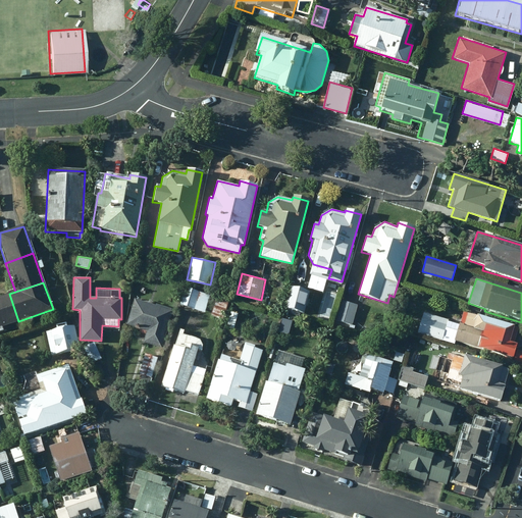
[(304,314),(309,291),(289,285),(282,309),(304,314)]
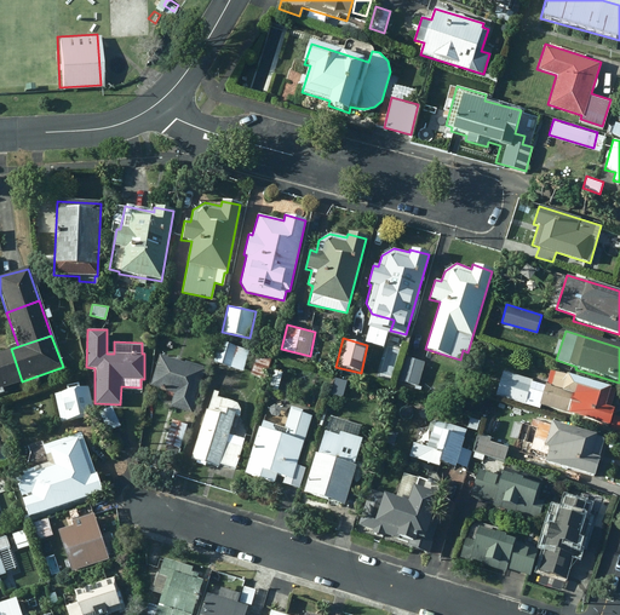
[(248,349),(219,339),(213,361),(242,369),(248,349)]
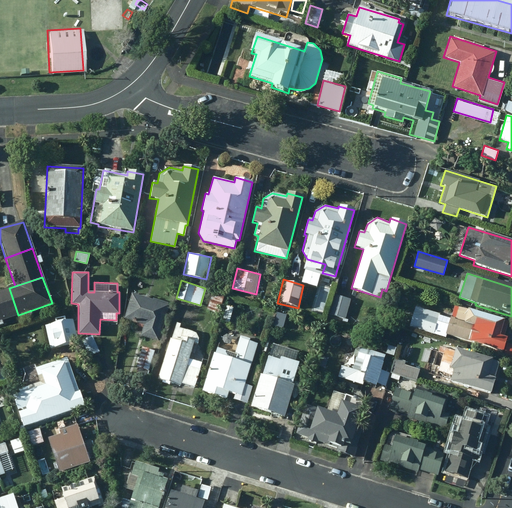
[(312,297),(317,298),(314,310),(326,312),(332,283),(321,280),(320,286),(315,285),(312,297)]
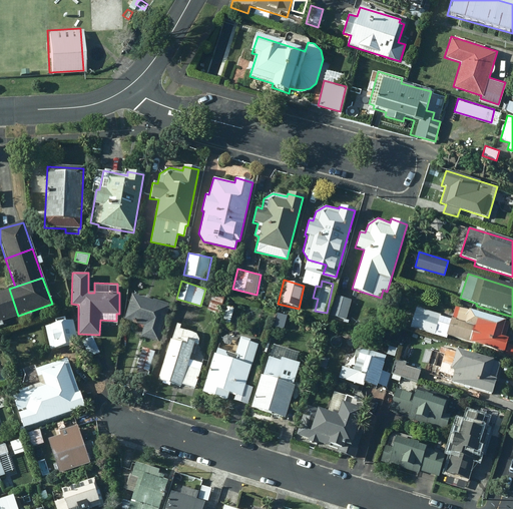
[(9,289),(0,291),(0,326),(3,325),(2,321),(18,316),(9,289)]
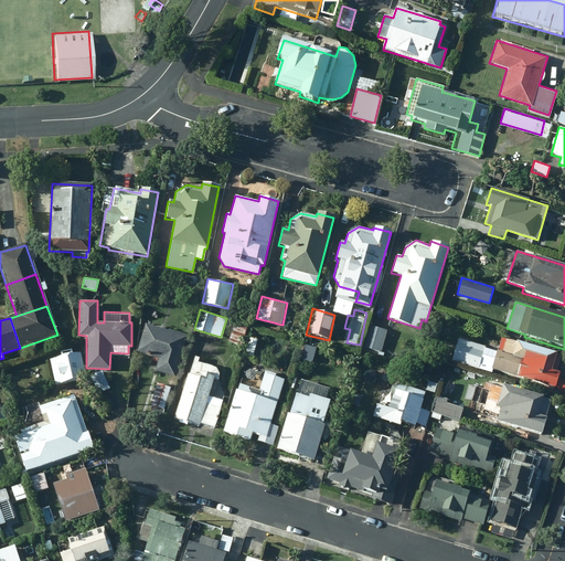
[(246,325),(233,320),(228,339),(242,343),(246,325)]
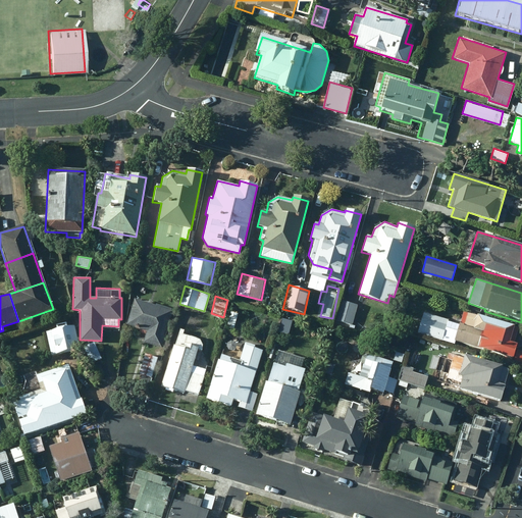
[(352,324),(357,304),(340,298),(333,318),(352,324)]
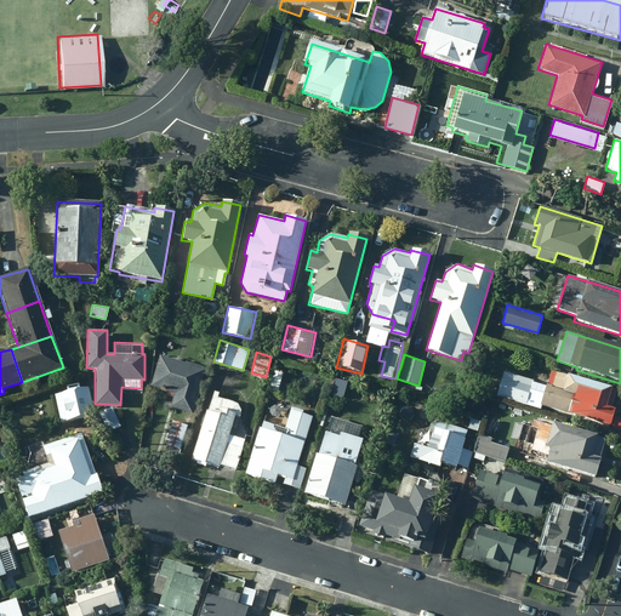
[(191,412),(205,369),(203,369),(203,366),(186,361),(184,363),(159,355),(149,386),(174,393),(170,406),(191,412)]
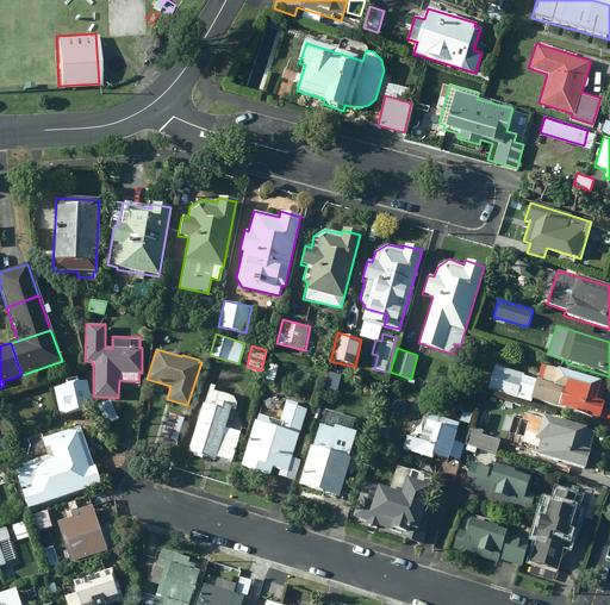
[(278,365),(269,362),(265,379),(273,381),(278,365)]
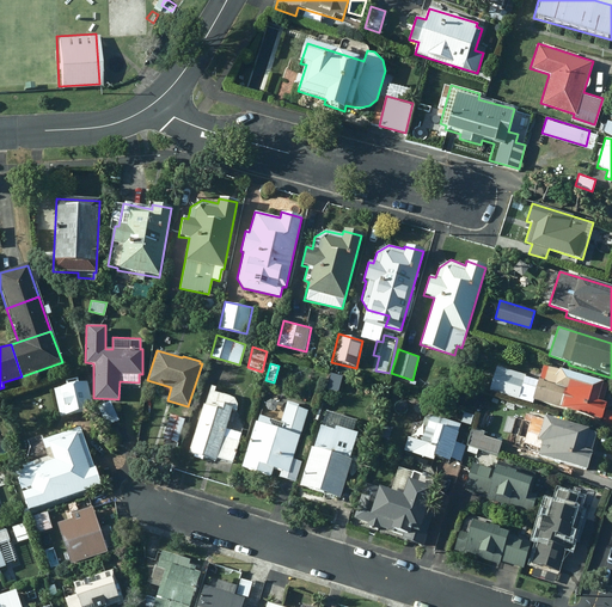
[(603,402),(607,384),(560,369),(558,371),(543,366),(538,379),(525,375),(526,374),(496,365),(489,388),(532,402),(533,399),(601,420),(606,403),(603,402)]
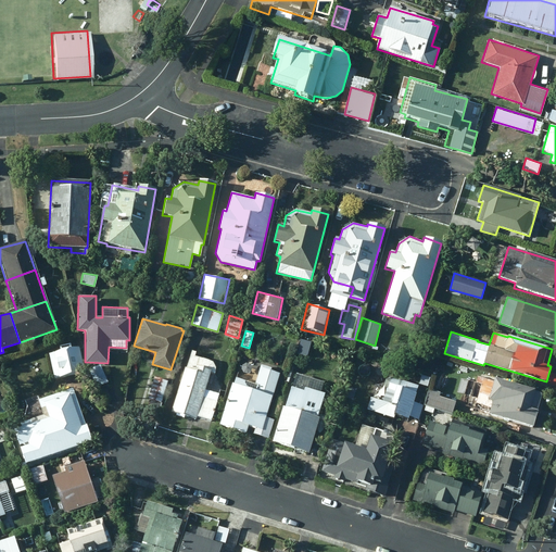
[(79,347),(49,352),(53,376),(84,371),(79,347)]
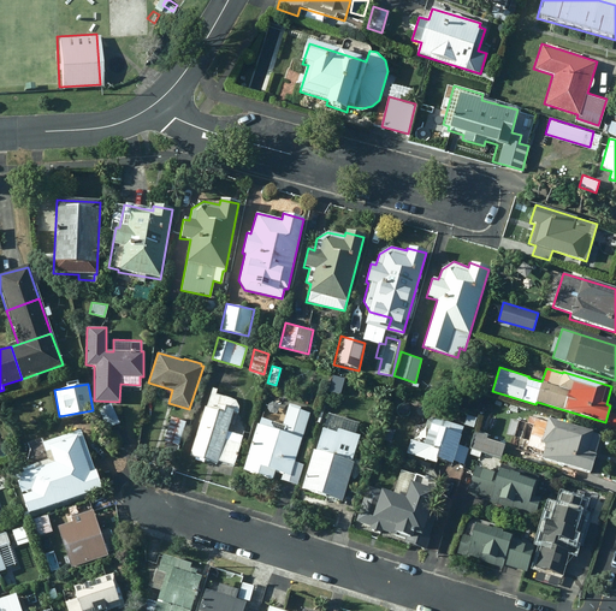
[(206,408),(203,408),(189,456),(215,464),(217,461),(234,466),(243,435),(226,429),(232,411),(237,413),(238,405),(236,399),(229,397),(215,392),(217,389),(212,387),(206,408)]
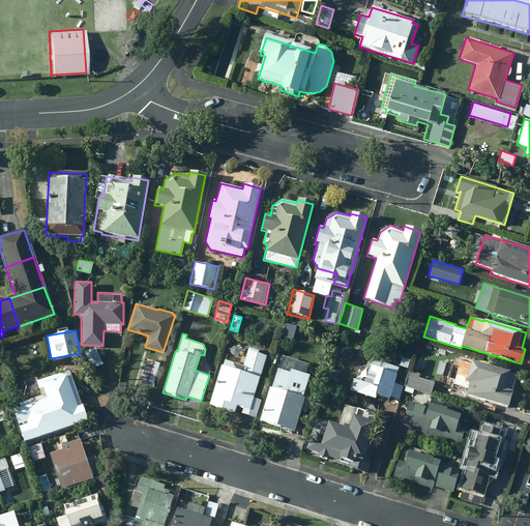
[(102,363),(95,347),(84,352),(91,369),(102,363)]
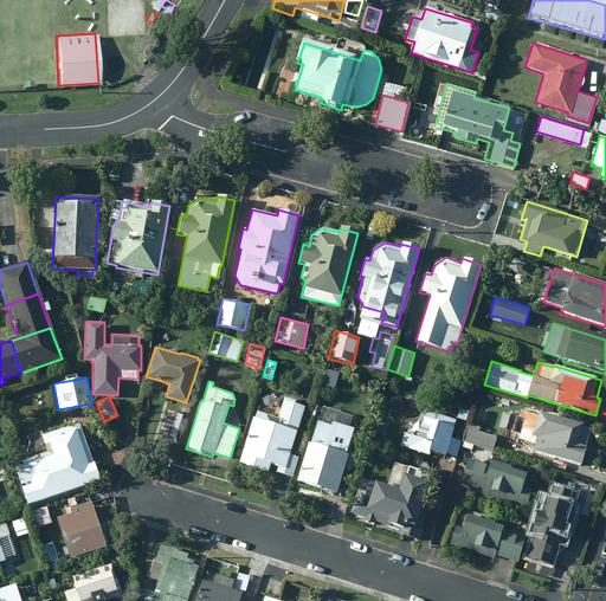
[(285,467),(304,406),(283,399),(277,418),(256,412),(255,419),(251,418),(237,463),(268,472),(270,464),(285,467)]
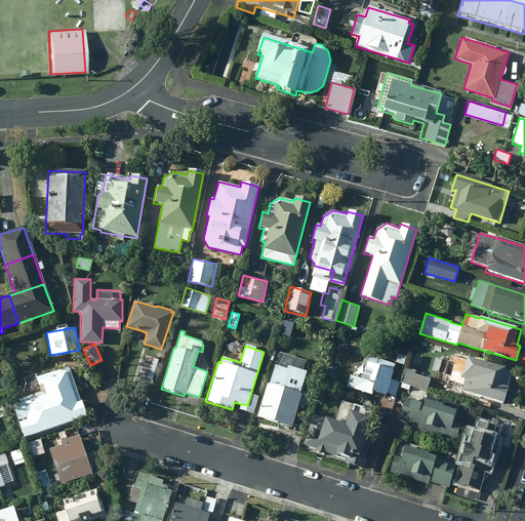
[(403,363),(406,354),(398,352),(395,361),(403,363)]
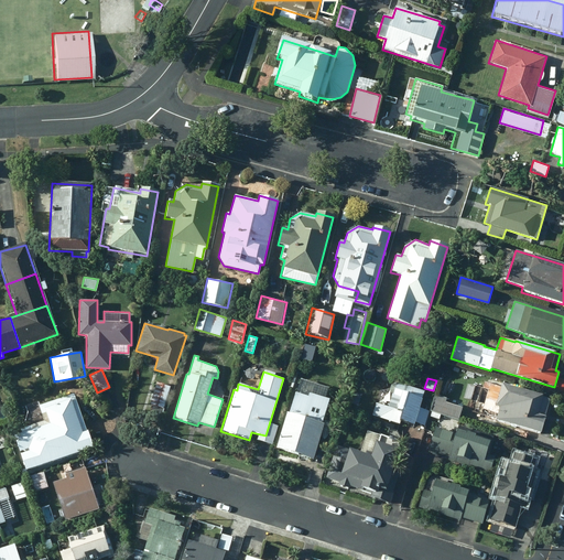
[(550,399),(484,379),(477,401),(481,404),(480,408),(498,412),(496,419),(541,433),(546,417),(544,417),(550,399)]
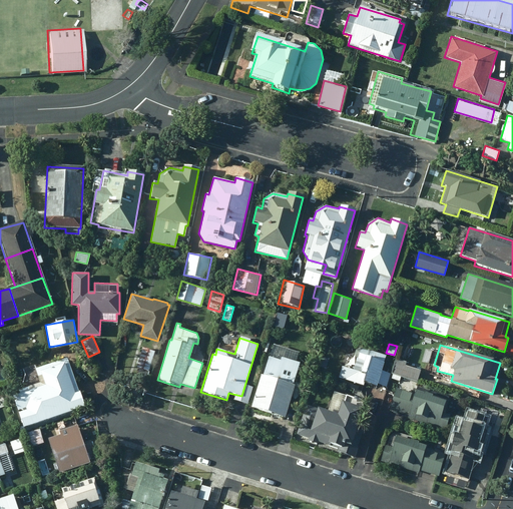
[(154,350),(142,346),(136,366),(137,367),(134,377),(145,380),(149,370),(148,370),(154,350)]
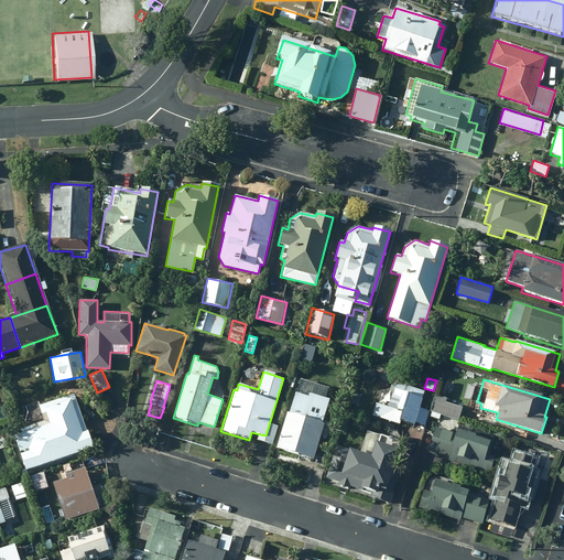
[(313,459),(324,423),(322,423),(329,398),(325,397),(328,386),(313,381),(308,396),(295,391),(289,413),(286,412),(275,448),(313,459)]
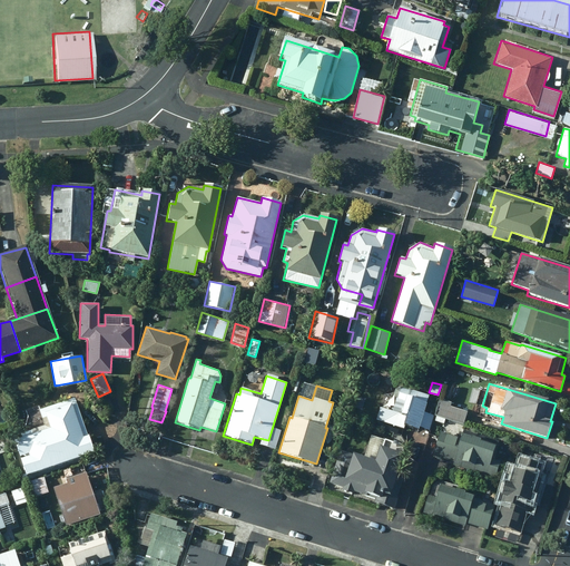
[(418,430),(429,394),(400,386),(394,388),(393,393),(395,398),(391,410),(380,407),(375,419),(403,428),(404,426),(418,430)]
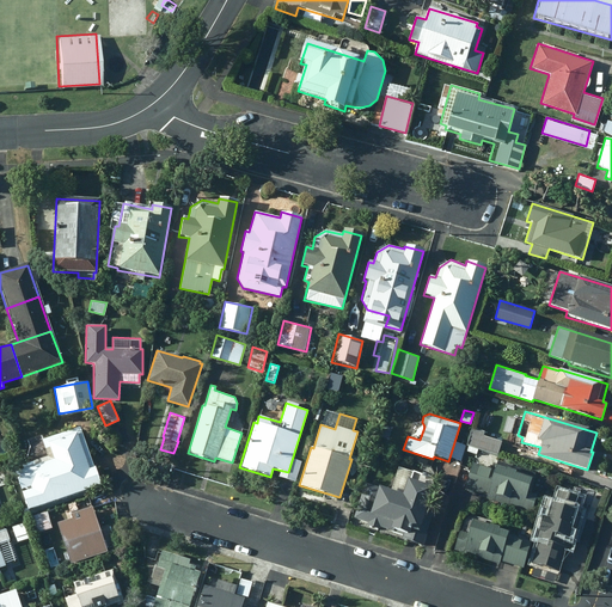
[(99,485),(80,427),(41,440),(47,457),(20,465),(23,470),(14,473),(26,509),(99,485)]
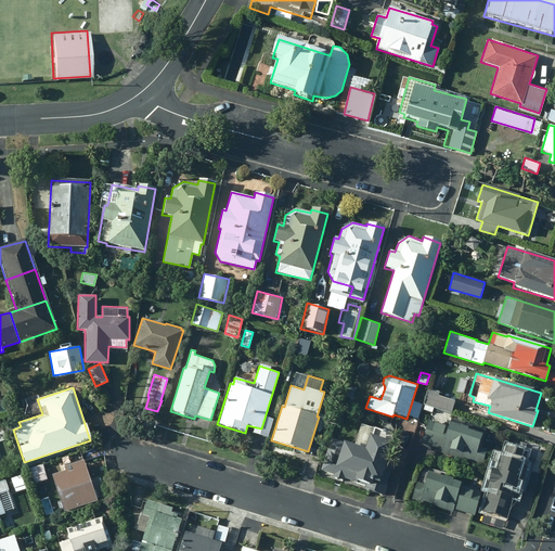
[(433,407),(451,411),(454,399),(438,395),(439,391),(427,387),(423,404),(425,404),(424,408),(431,410),(433,407)]
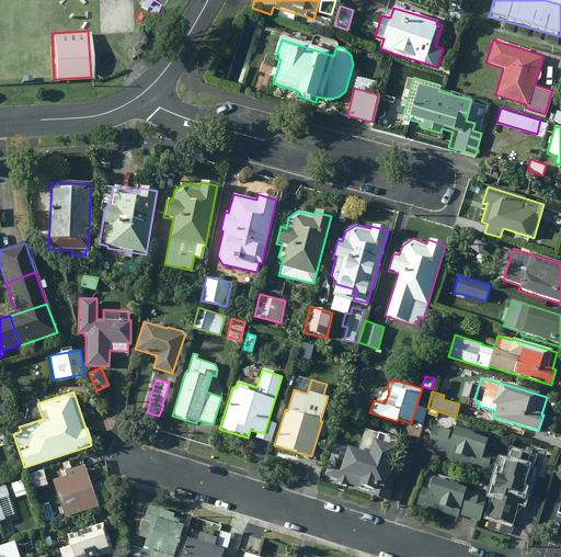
[(433,424),(425,446),(447,453),(446,456),(487,469),(493,451),(484,447),(489,433),(471,427),(470,431),(467,430),(468,425),(456,422),(453,430),(433,424)]
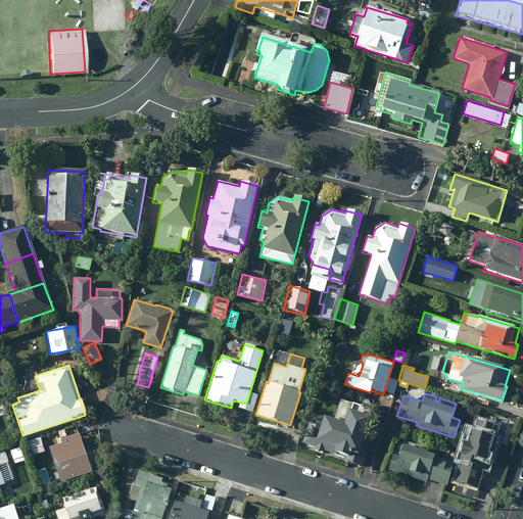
[(368,419),(371,410),(340,399),(333,421),(312,413),(301,442),(314,447),(313,450),(362,465),(368,443),(363,441),(370,420),(368,419)]
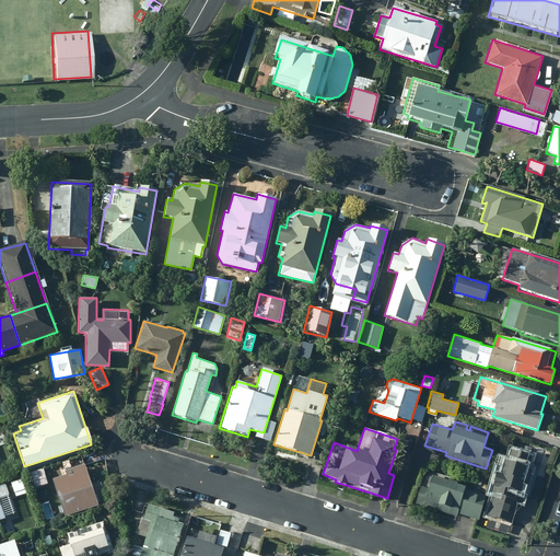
[(508,461),(500,459),(489,494),(492,495),(487,516),(511,522),(517,501),(522,502),(525,494),(521,493),(523,484),(521,483),(525,468),(527,470),(532,455),(511,449),(508,461)]
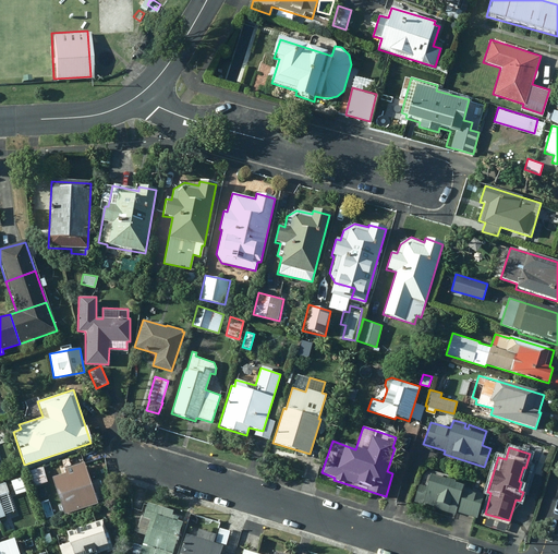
[(51,478),(64,514),(97,502),(82,461),(63,468),(64,472),(51,478)]
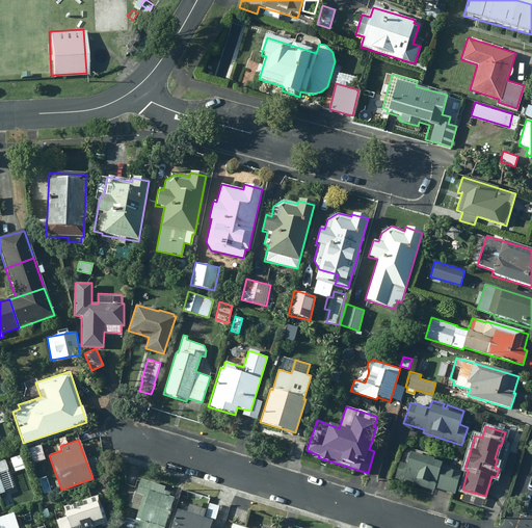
[(50,452),(47,441),(29,447),(33,462),(45,458),(44,454),(50,452)]
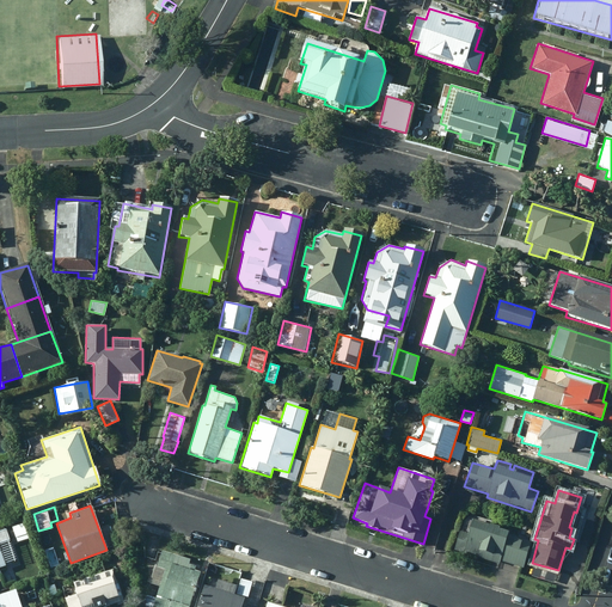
[(524,566),(531,540),(496,528),(497,525),(471,517),(466,532),(459,529),(453,549),(499,563),(500,559),(524,566)]
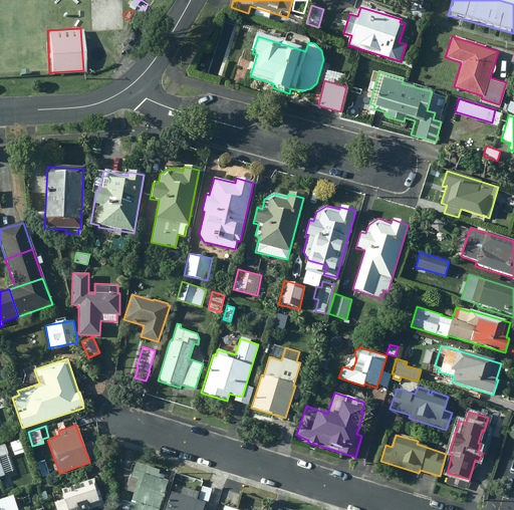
[(158,509),(168,480),(163,478),(164,474),(159,472),(160,470),(136,462),(131,476),(138,478),(131,501),(119,498),(115,509),(158,509)]
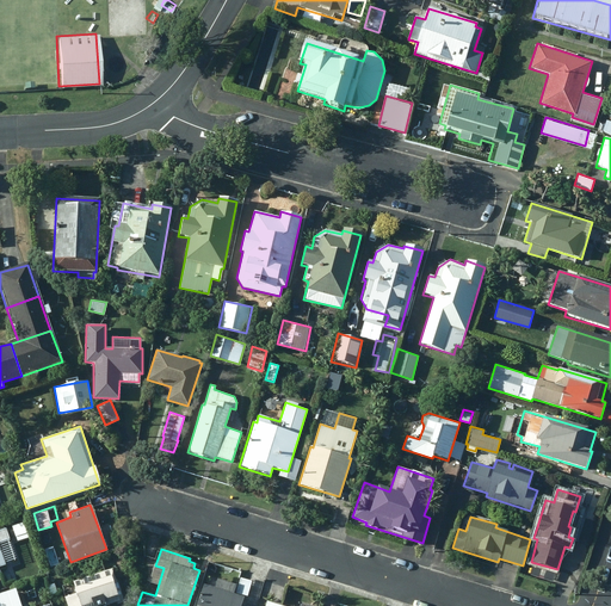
[(76,593),(63,597),(66,605),(104,605),(123,600),(112,567),(72,580),(76,593)]
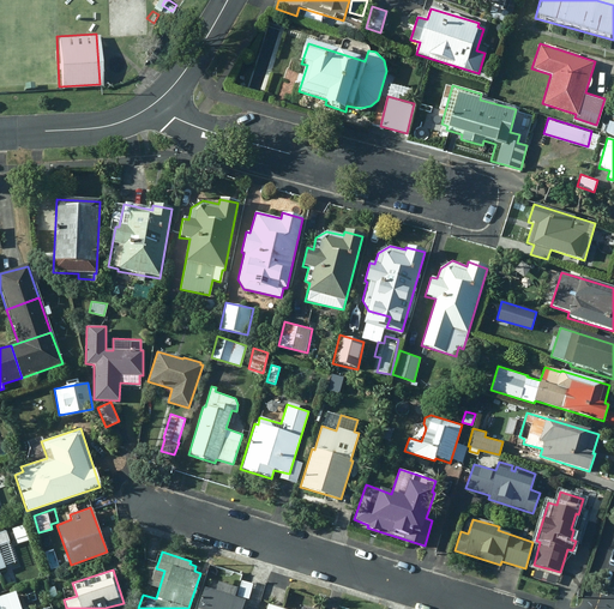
[(252,583),(241,579),(238,595),(247,598),(252,583)]
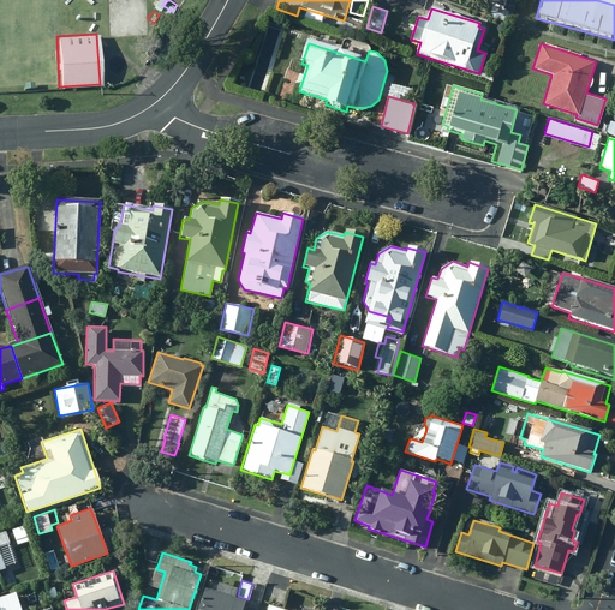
[(215,592),(204,588),(197,609),(242,609),(245,602),(233,598),(237,587),(218,582),(215,592)]
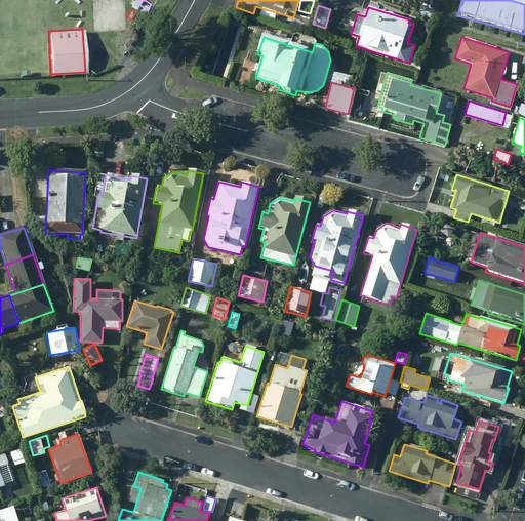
[(13,520),(11,511),(0,514),(0,520),(13,520)]
